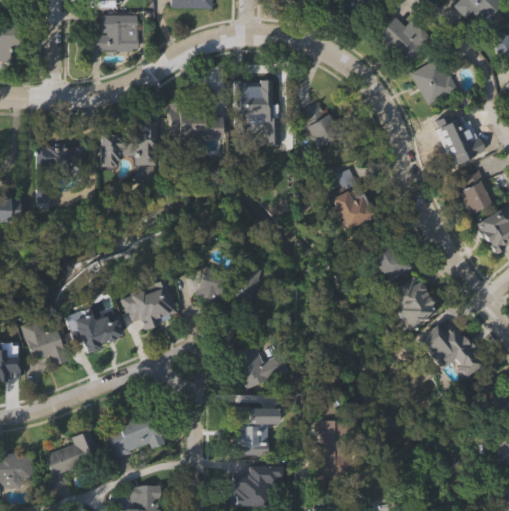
[(213,0),(213,8),(172,8),(172,0),(213,0)]
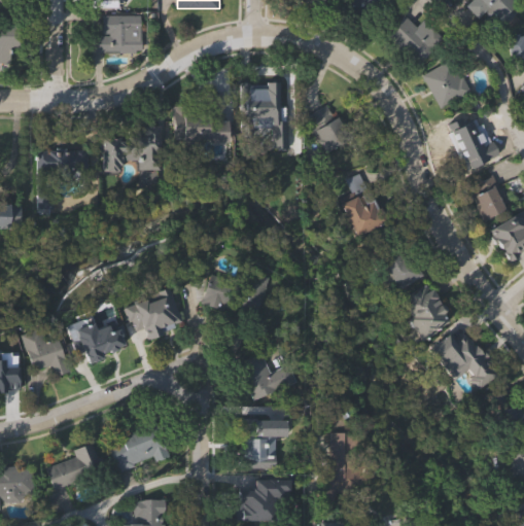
[(323,0),(323,9),(298,9),(298,0),(323,0)]
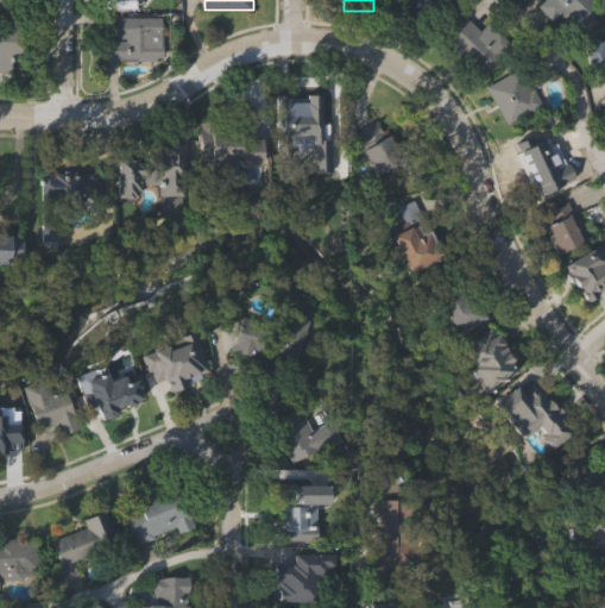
[(438,0),(426,23),(390,2),(391,0),(438,0)]
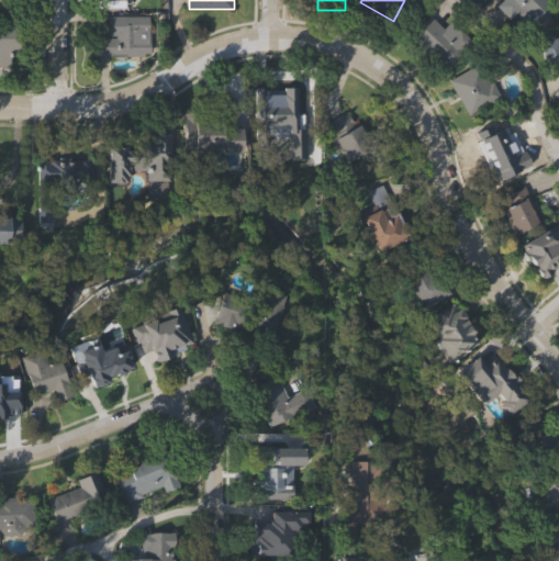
[(511,20),(498,7),(504,0),(550,0),(558,8),(540,24),(524,7),(511,20)]
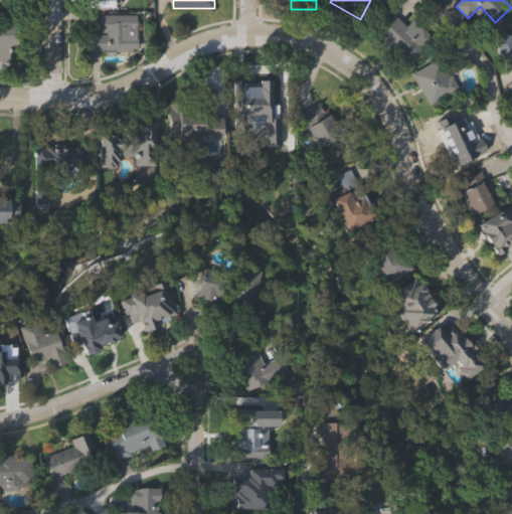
[(139,50),(90,50),(90,34),(108,34),(108,15),(139,15),(139,50)]
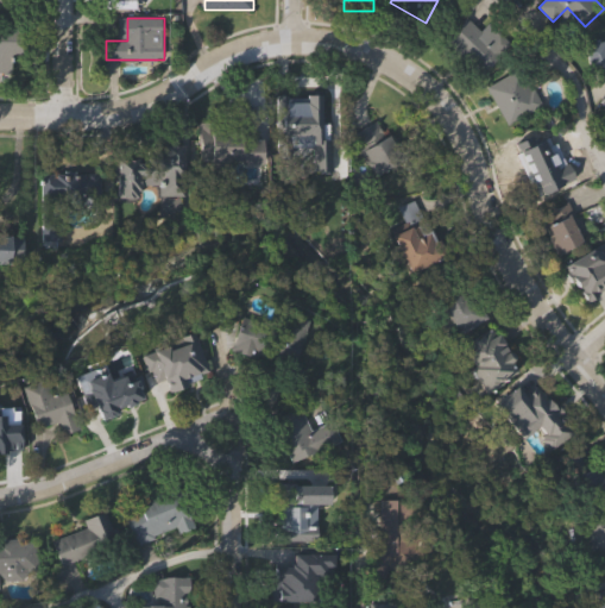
[(0,73),(0,20),(13,20),(13,73),(0,73)]
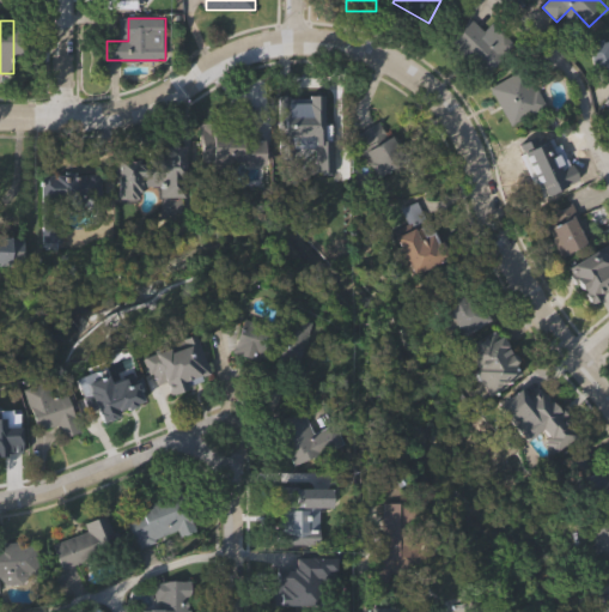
[(516,46),(485,76),(451,41),(473,20),(486,34),(495,24),(516,46)]
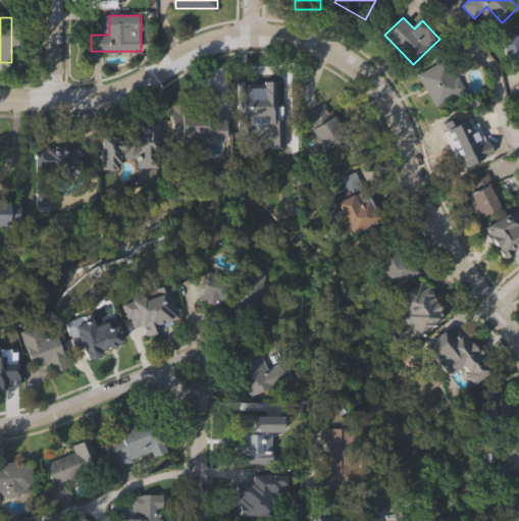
[(502,53),(514,34),(518,37),(518,60),(517,62),(502,53)]
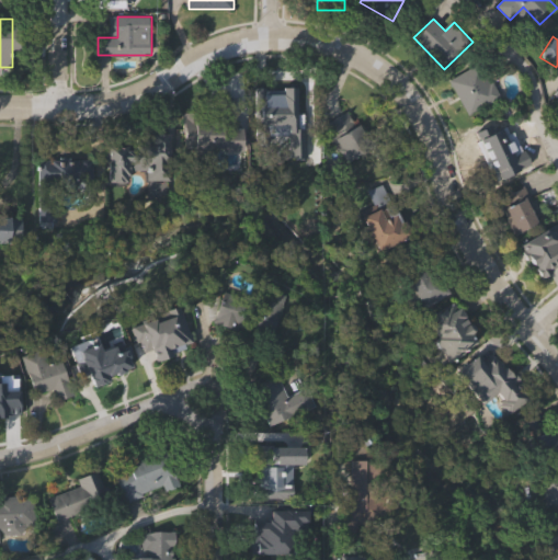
[(502,100),(469,117),(450,81),(482,64),(502,100)]
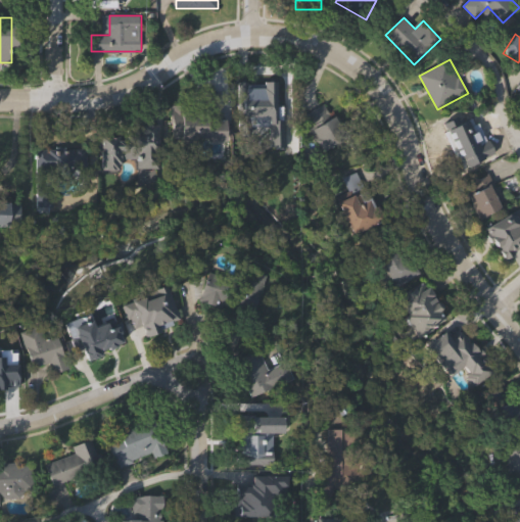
[(277,125),(286,125),(286,147),(270,147),(269,116),(245,116),(245,86),(263,86),(263,83),(277,83),(277,125)]
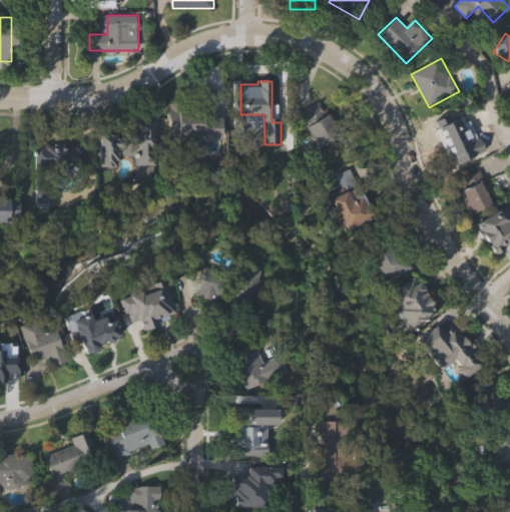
[(343,135),(317,148),(306,127),(313,123),(311,119),(331,109),(343,135)]
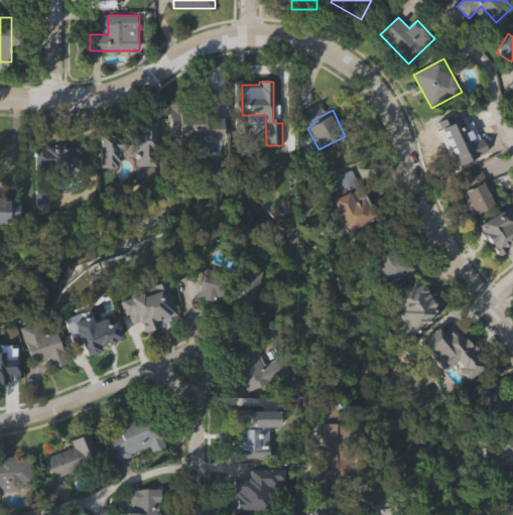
[(221,140),(195,140),(195,115),(222,115),(221,140)]
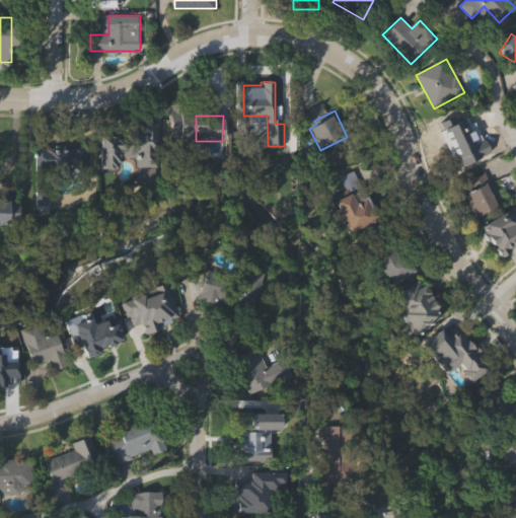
[(495,153),(468,165),(453,132),(473,123),(478,133),(485,131),(495,153)]
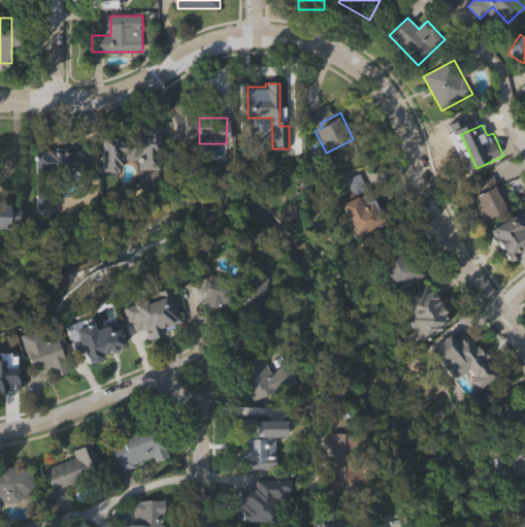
[(162,126),(162,171),(138,171),(138,165),(121,164),(121,175),(102,175),(103,147),(128,147),(128,135),(142,135),(142,126),(162,126)]
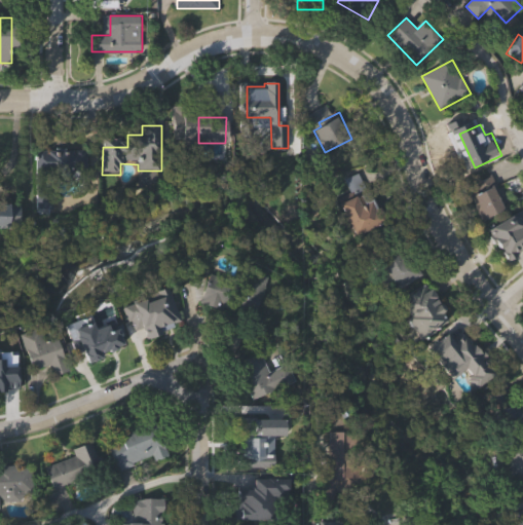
[(38,149),(87,149),(87,176),(52,176),(53,209),(38,209),(38,149)]
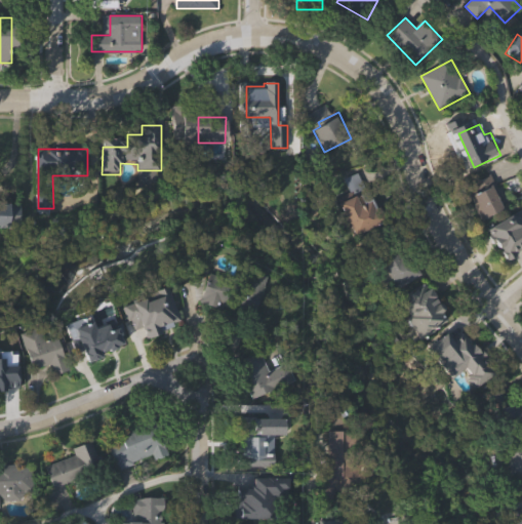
[(352,235),(339,203),(354,197),(347,179),(361,174),(380,223),(352,235)]
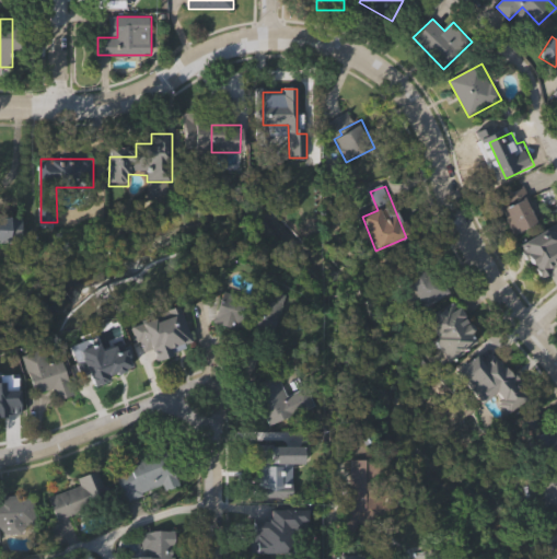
[(517,235),(502,210),(524,198),(538,223),(517,235)]
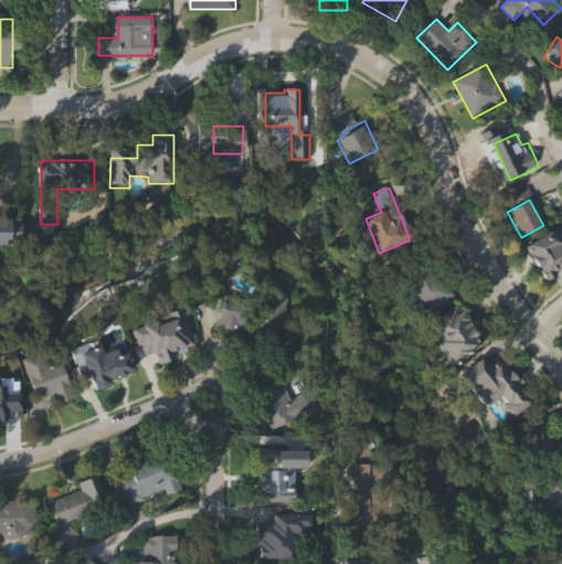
[(0,216),(11,217),(11,244),(0,243),(0,216)]
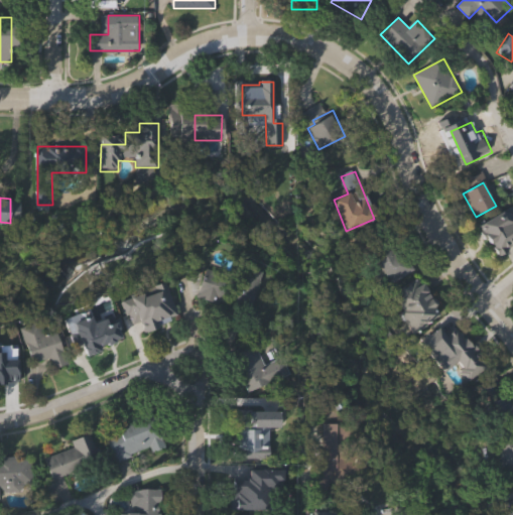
[(512,243),(512,249),(499,257),(480,226),(512,207),(512,243)]
